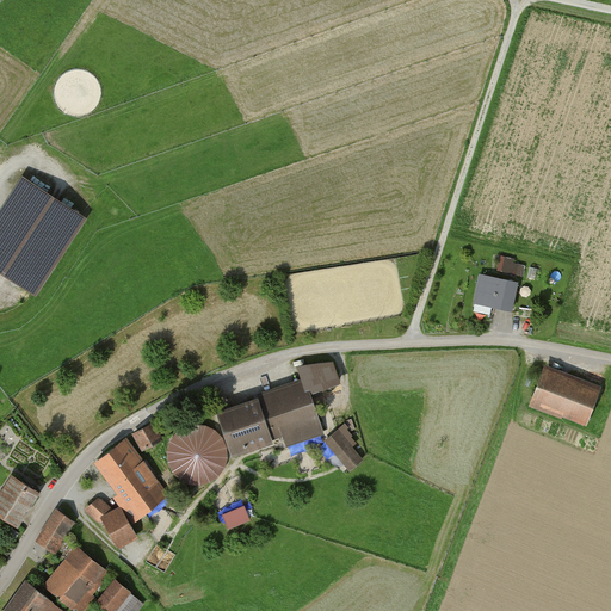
[(90,217),(24,176),(0,211),(0,272),(37,297),(90,217)]
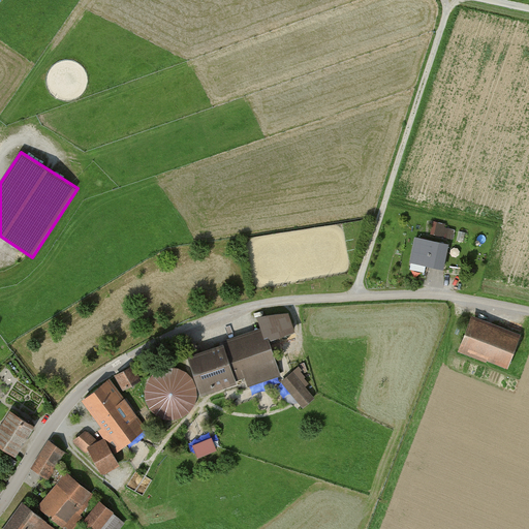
[(449,225),(433,221),(430,234),(446,238),(449,225)]
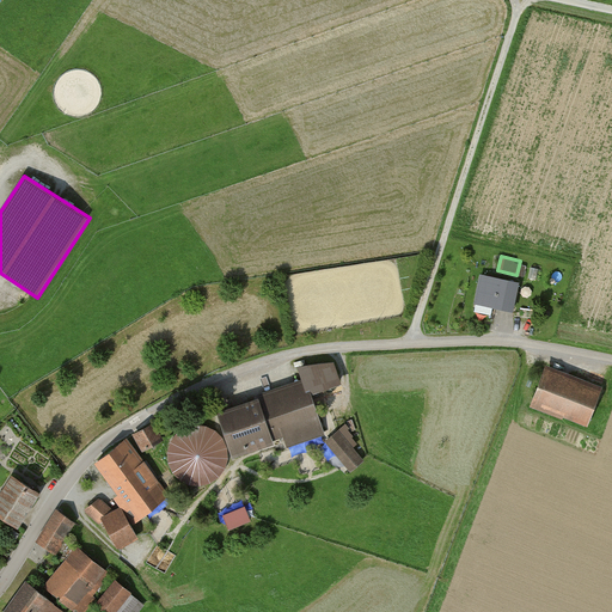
[(520,285),(482,276),(476,305),(514,312),(520,285)]
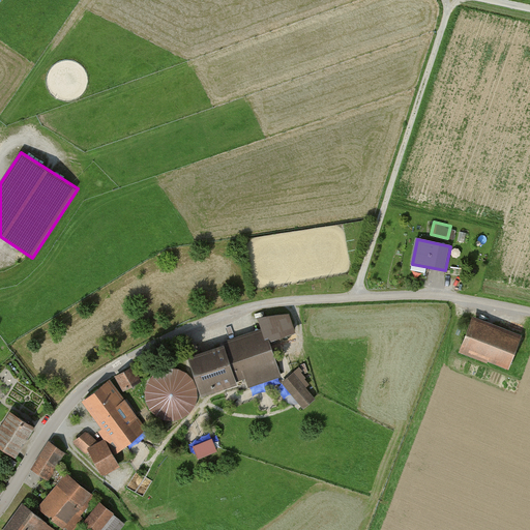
[(224,346),(189,357),(204,398),(248,381),(251,388),(282,378),(269,344),(297,333),(290,315),(259,318),(263,330),(222,343),(224,346)]
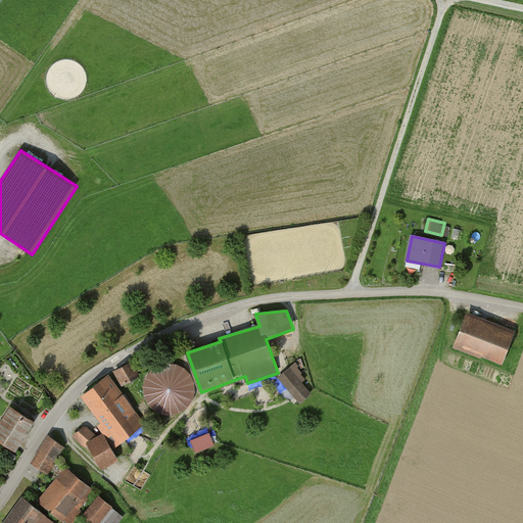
[(517,332),(468,314),(456,347),(505,366),(517,332)]
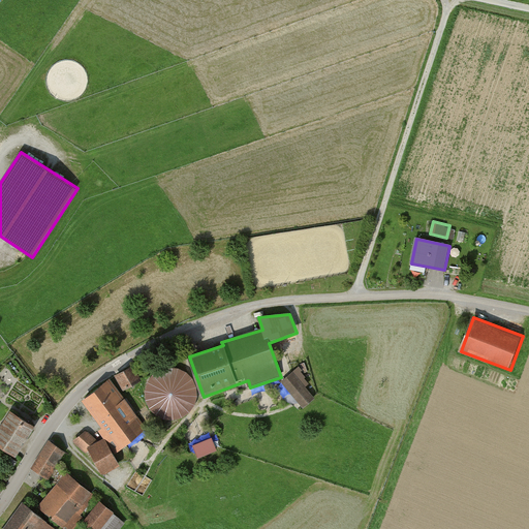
[(135,365),(116,376),(124,392),(144,380),(135,365)]
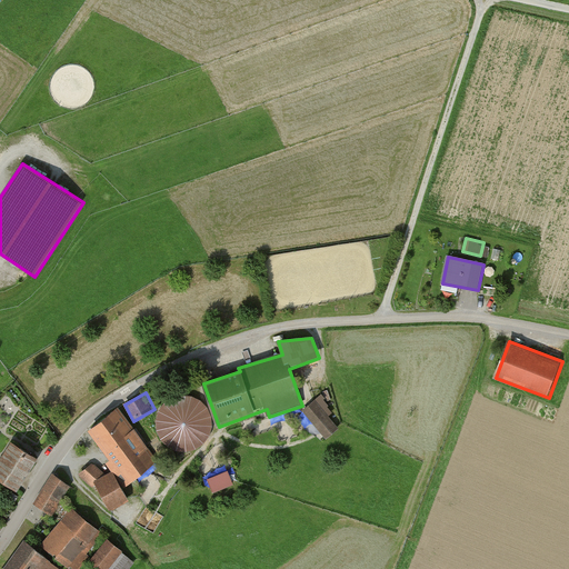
[(211,440),(215,431),(215,422),(212,413),(207,406),(200,400),(191,397),(182,397),(173,399),(166,405),(160,413),(158,422),(159,432),(162,441),(169,448),(178,452),(188,453),(197,451),(206,447),(211,440)]
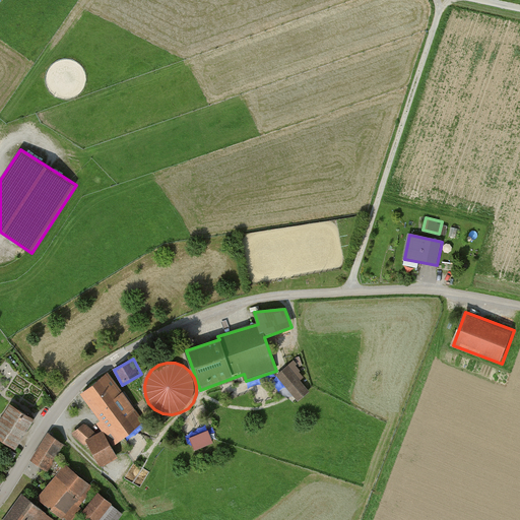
[(288,367),(277,376),(299,402),(311,392),(288,367)]
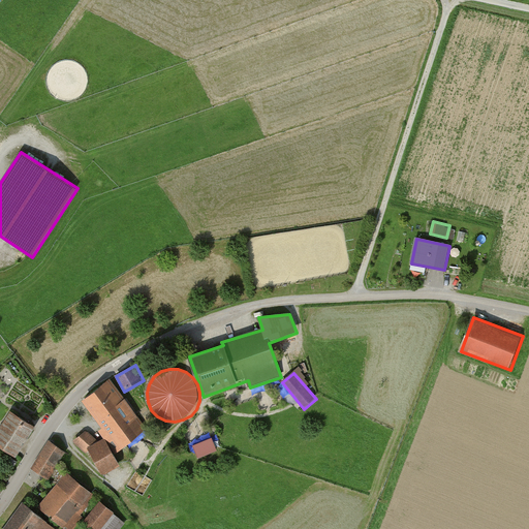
[(87,430),(73,442),(87,455),(90,453),(103,476),(121,467),(114,453),(149,431),(111,380),(84,402),(102,430),(98,432),(104,439),(99,441),(87,430)]
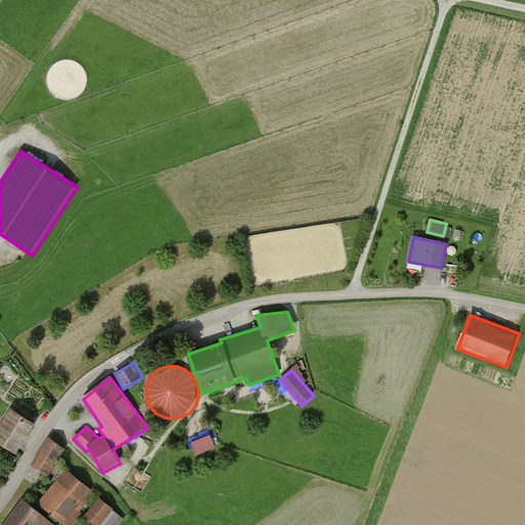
[(36,426),(11,409),(0,427),(0,443),(17,454),(36,426)]
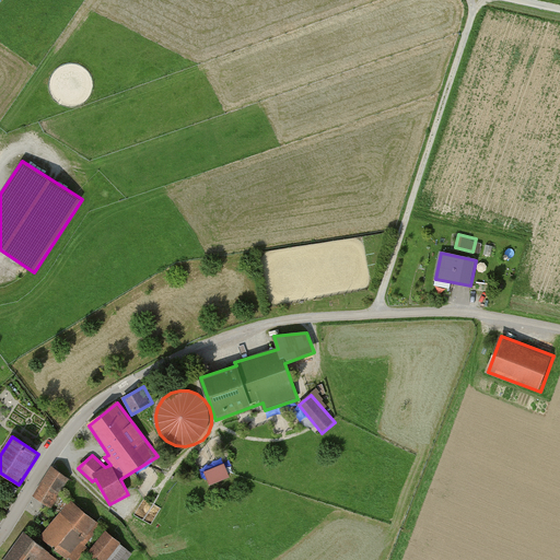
[(225,465),(206,473),(211,487),(231,479),(225,465)]
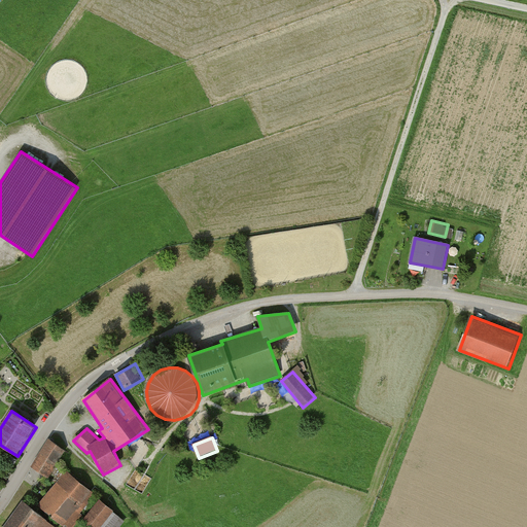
[(65,526),(73,526),(99,498),(57,465),(66,452),(49,440),(31,465),(56,485),(39,503),(65,526)]
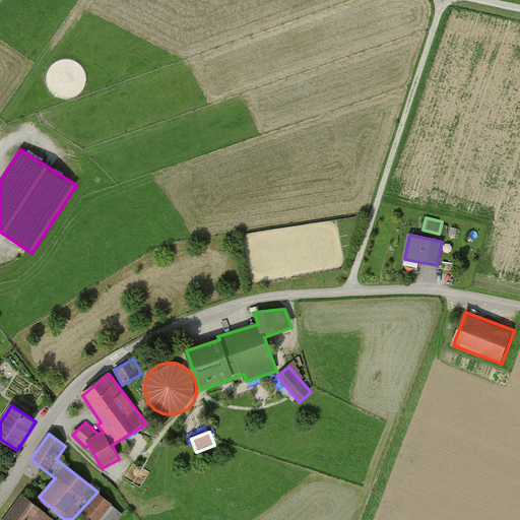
[(100,519),(113,505),(99,494),(82,514),(89,519),(100,519)]
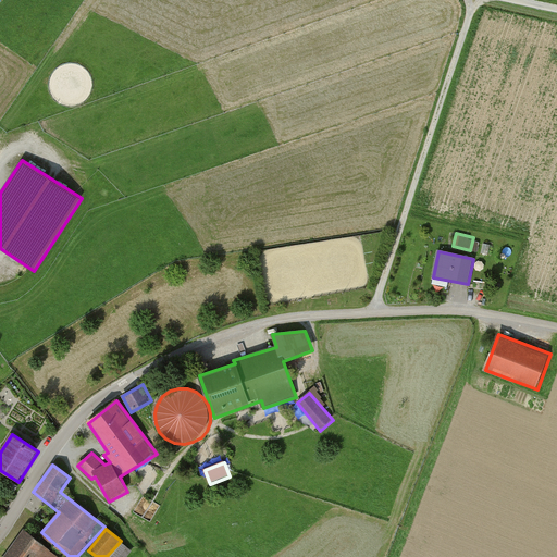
[(58,556),(24,530),(1,556),(58,556)]
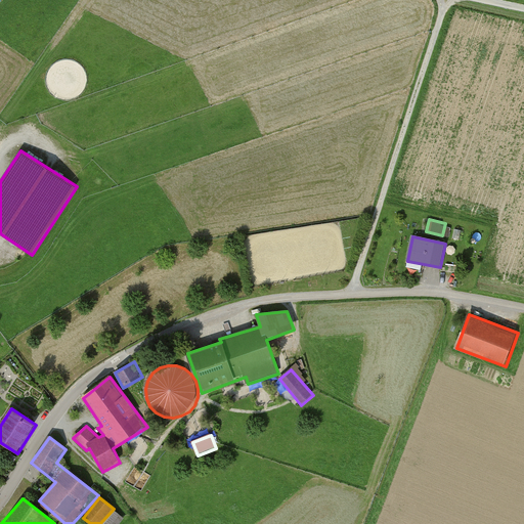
All buildings are outlined.
